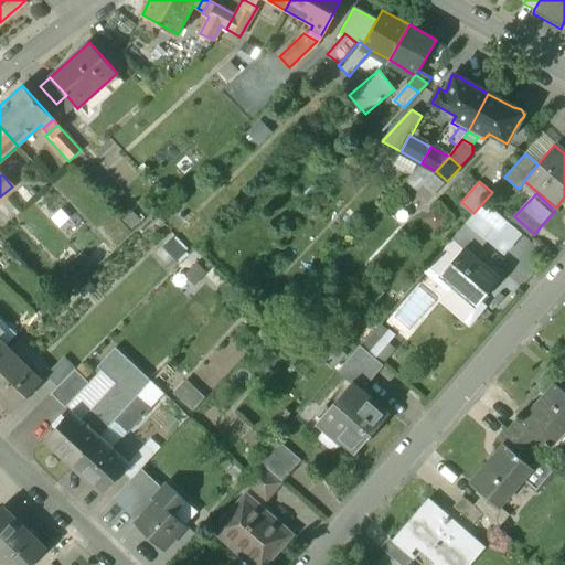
[(470,221),(508,254),(524,235),(487,202),(470,221)]
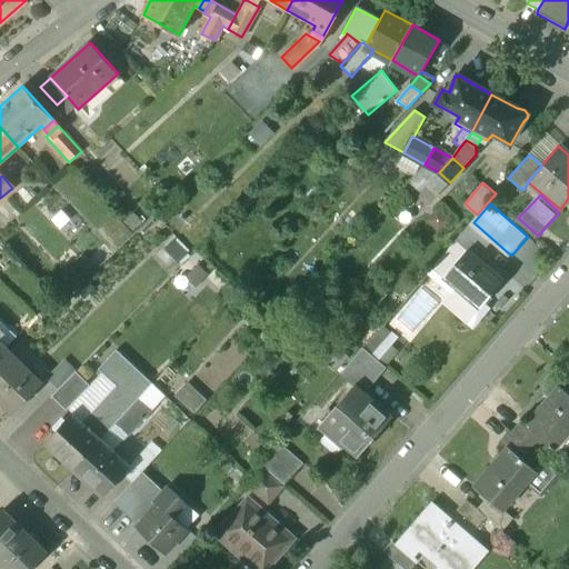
[(491,241),(470,222),(456,239),(467,249),(468,248),(478,256),(491,241)]
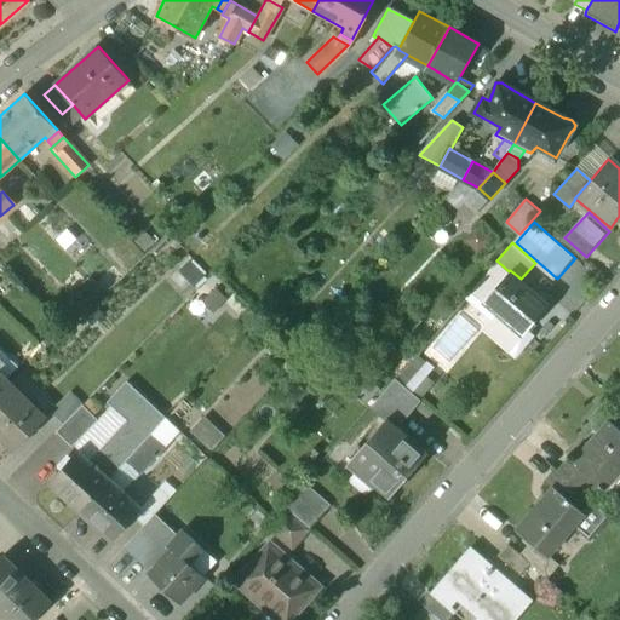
[(509,271),(482,302),(522,336),(549,304),(521,279),(510,270),(509,271)]
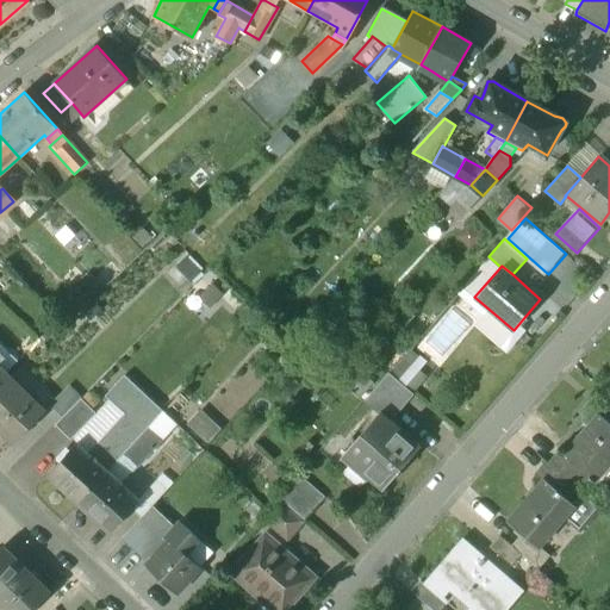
[(392,365),(415,391),(429,378),(421,368),(428,362),(414,347),(392,365)]
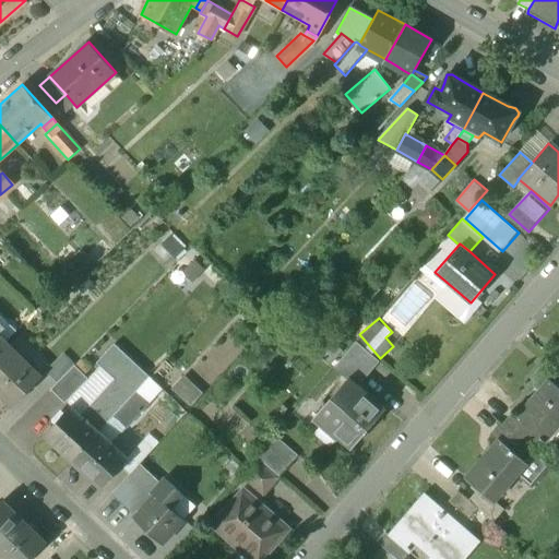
[(40,376),(6,342),(0,346),(0,392),(12,405),(40,376)]
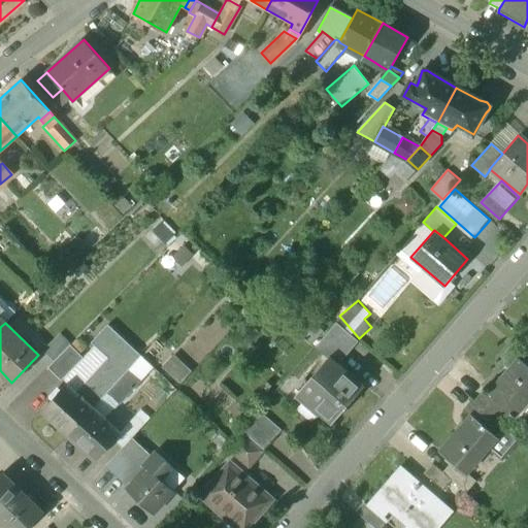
[(336,323),(316,347),(328,358),(334,363),(355,338),(336,323)]
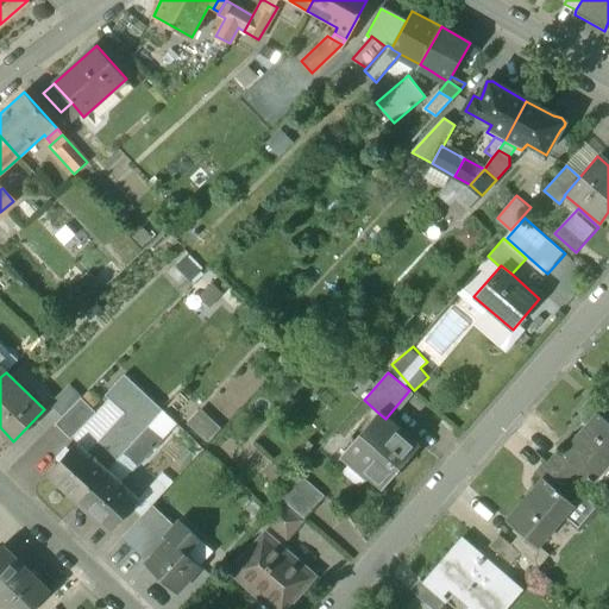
[(163,410),(124,374),(104,395),(123,413),(102,435),(88,452),(107,470),(124,453),(148,427),(163,410)]
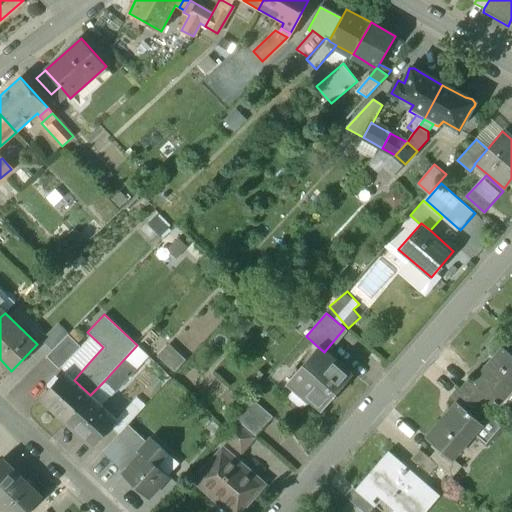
[(57,323),(42,339),(52,349),(67,334),(67,333),(57,323)]
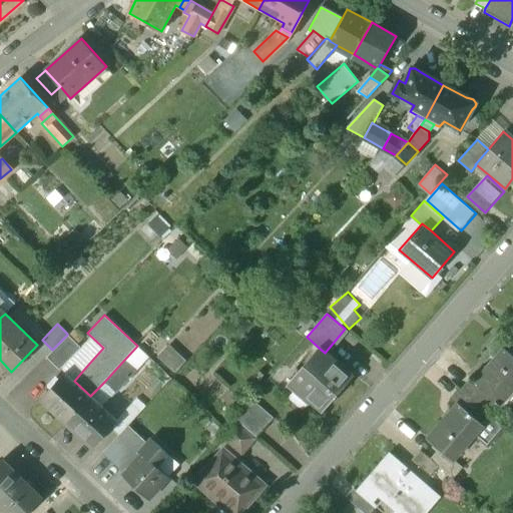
[(52,350),(45,357),(57,370),(80,348),(67,335),(52,350)]
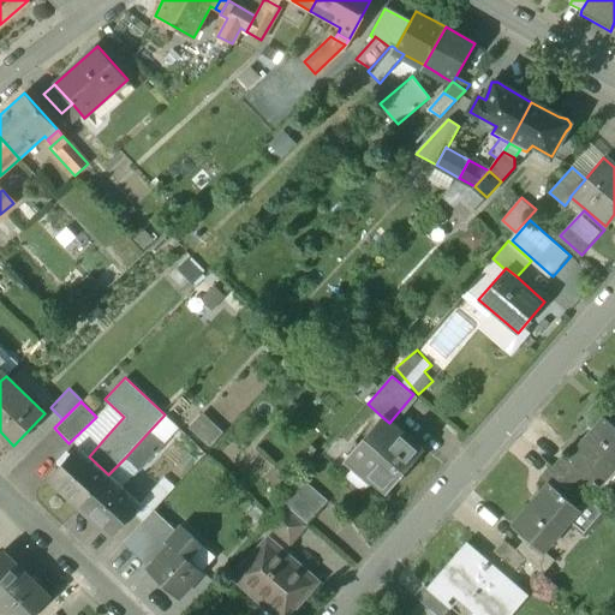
[(382,417),(347,457),(388,491),(423,452),(389,423),(382,417)]
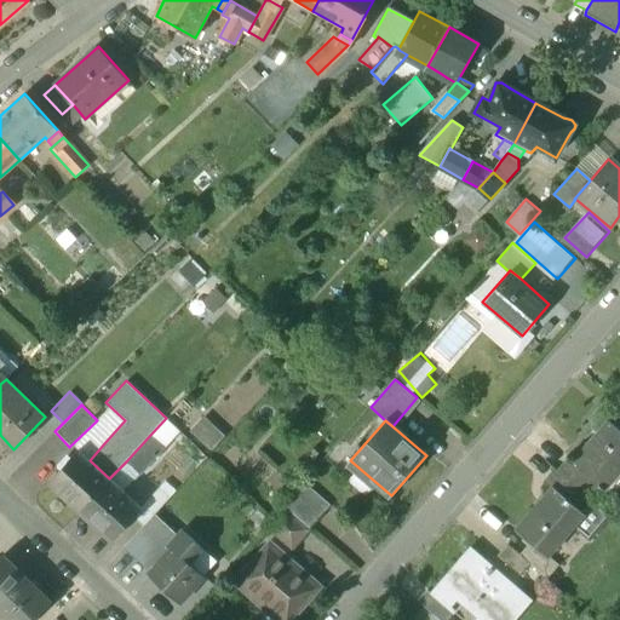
[(619,429),(610,420),(574,463),(592,478),(607,491),(619,476),(619,429)]
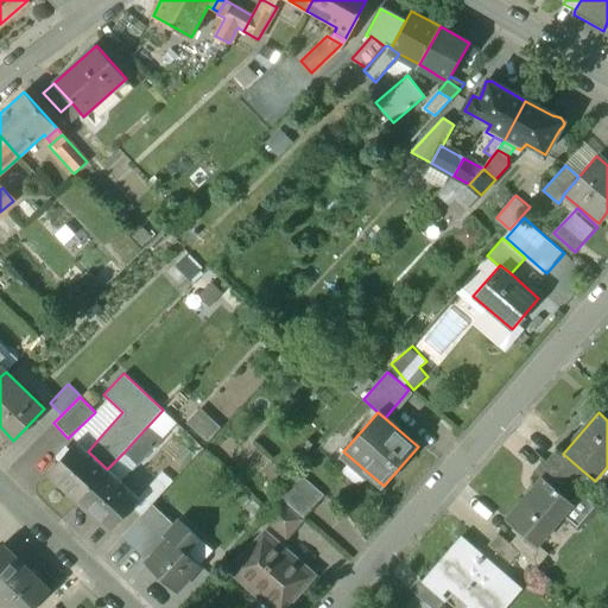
[(147,426),(124,453),(137,464),(162,439),(147,426)]
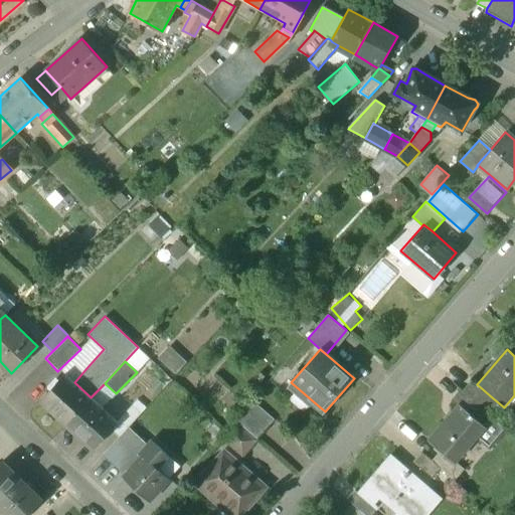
[(74,382),(64,374),(39,399),(66,424),(91,397),(74,382)]
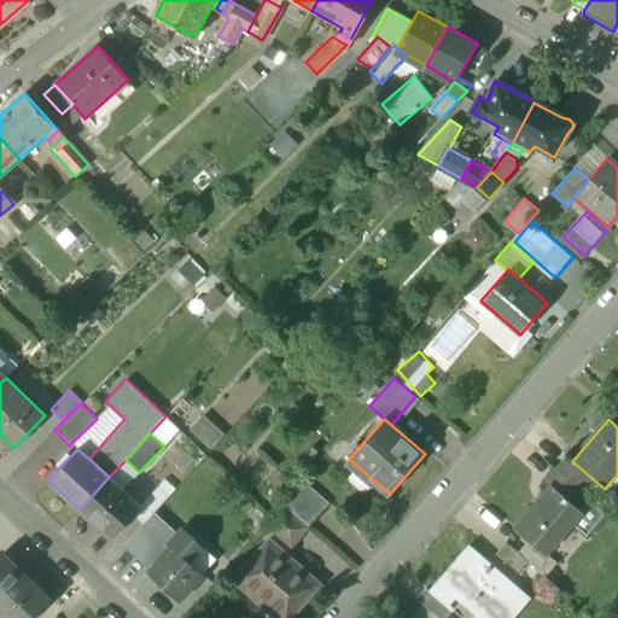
[(572,461),(566,455),(554,470),(578,490),(590,477),(572,461)]
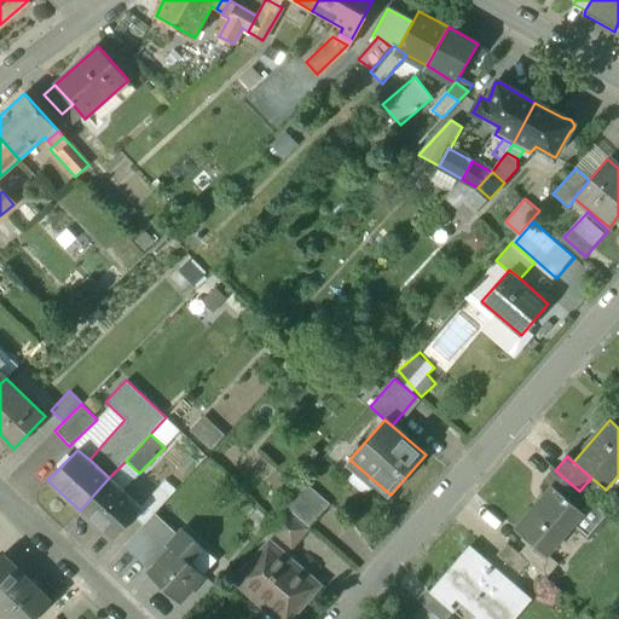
[(139,473),(126,461),(109,478),(123,491),(139,473)]
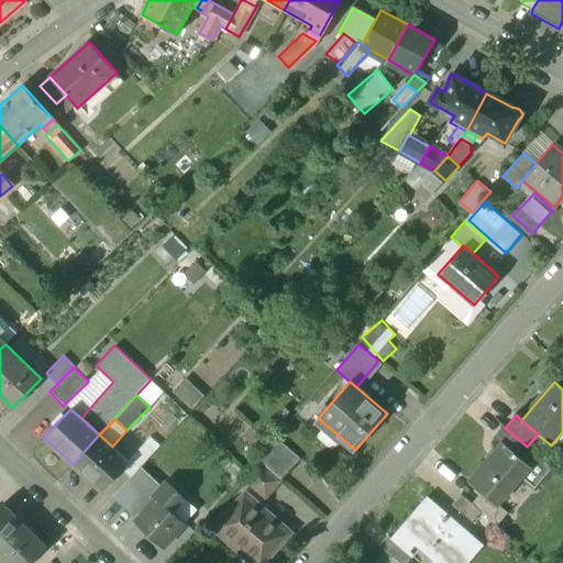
[(505,428),(504,427),(495,438),(501,443),(503,443),(530,466),(538,456),(527,446),(505,428)]
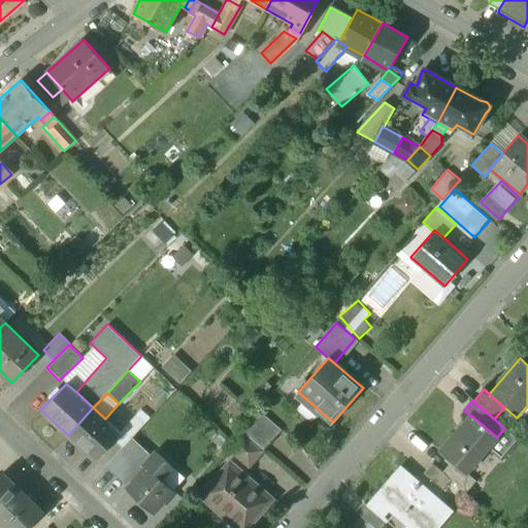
[(105,419),(93,407),(68,435),(96,461),(114,440),(121,433),(120,432),(105,419)]
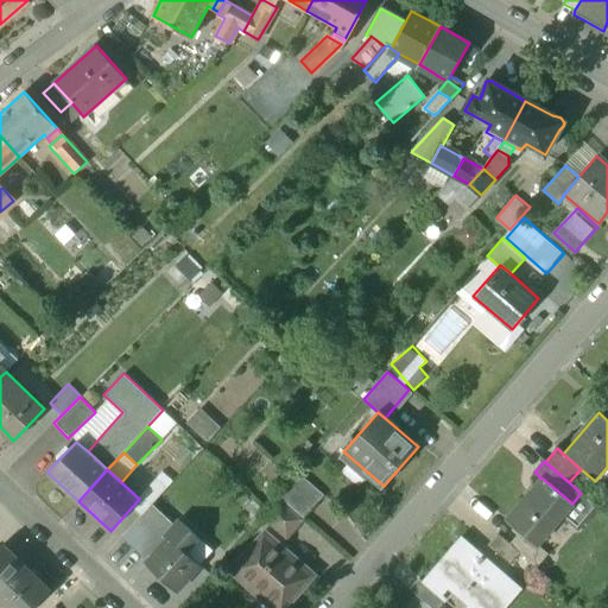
[(324,495),(299,473),(279,495),(280,498),(279,499),(302,519),(324,495)]
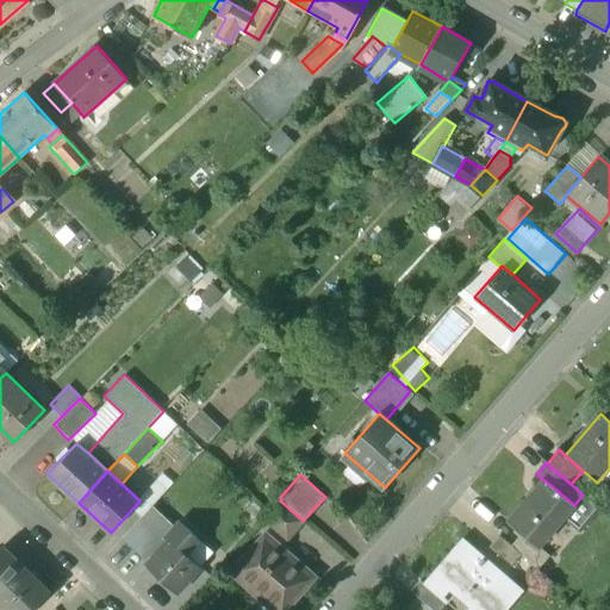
[(156,479),(138,499),(139,500),(132,509),(142,517),(167,490),(156,479)]
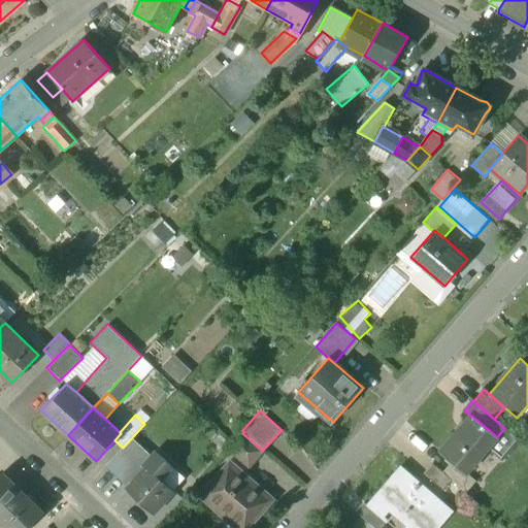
[(470,416),(440,452),(452,462),(466,474),(467,473),(467,472),(467,471),(489,447),(497,437),(471,416),(470,416)]
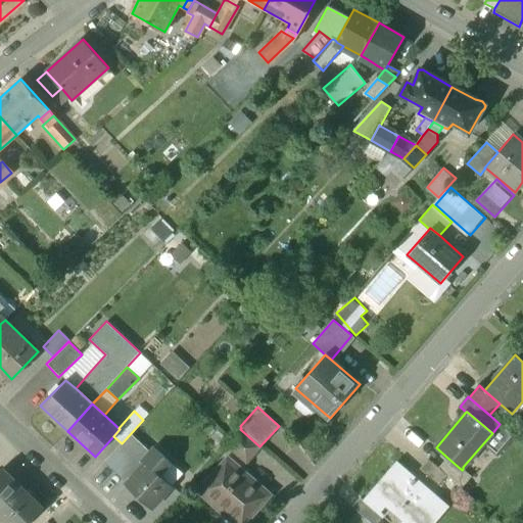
[(512,435),(500,424),(492,433),(484,442),(496,454),(512,435)]
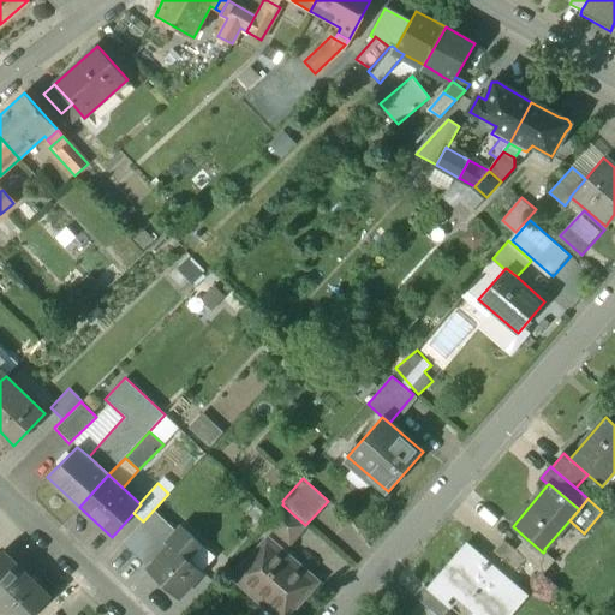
[(305,525),(282,505),(267,523),(290,543),(305,525)]
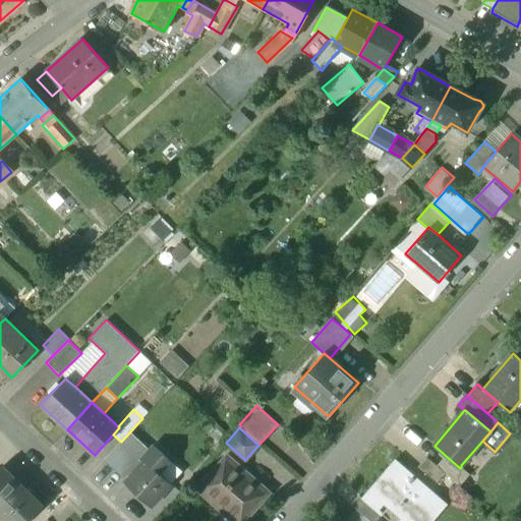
[(169,459),(154,446),(142,459),(145,461),(146,460),(158,471),(169,459)]
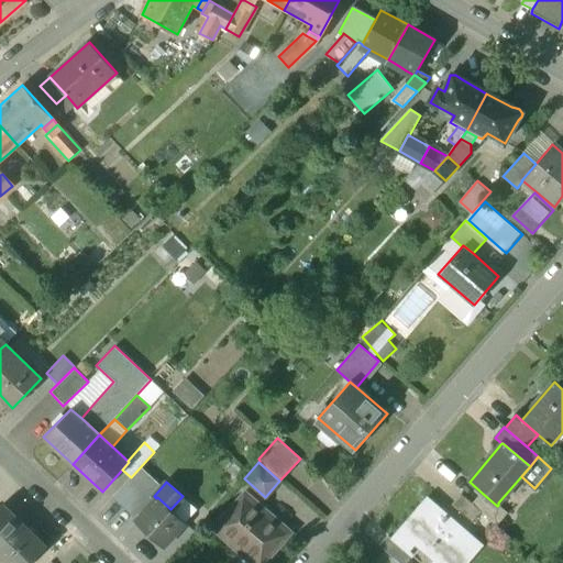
[(497,506),(482,493),(472,504),(482,512),(497,526),(508,512),(498,505),(497,506)]
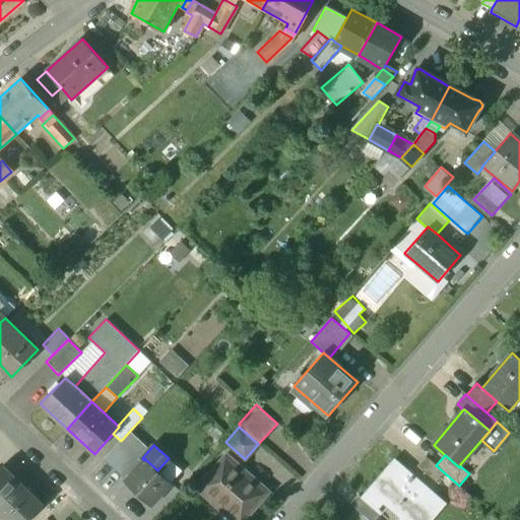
[(436,465),(426,456),(416,466),(436,483),(445,473),(436,465)]
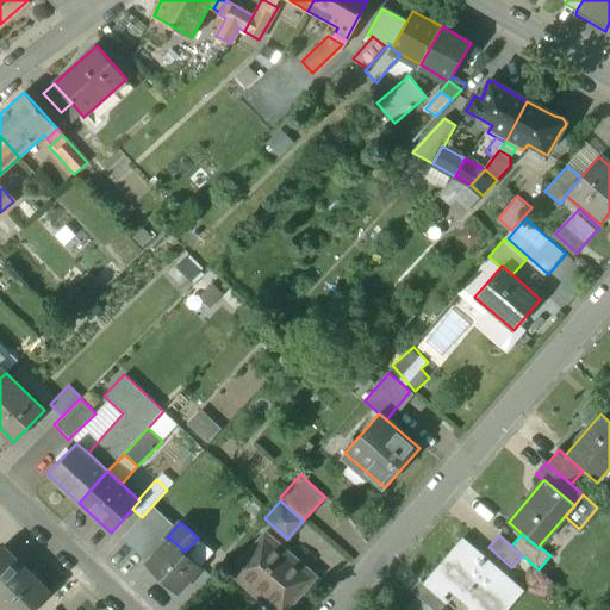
[(266,536),(235,572),(278,609),(284,609),(312,577),(266,536)]
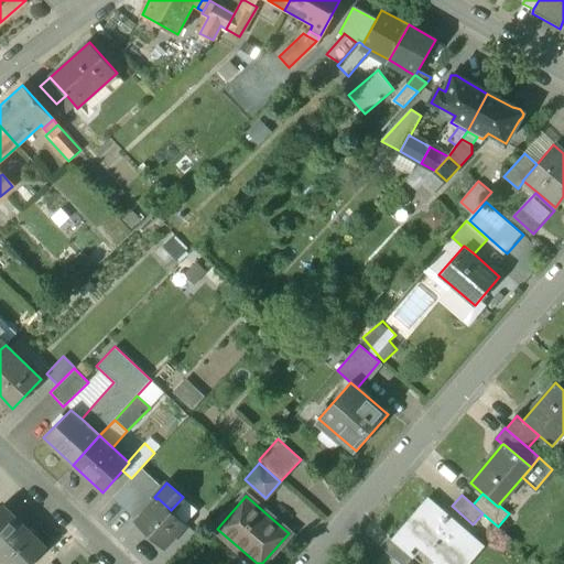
[(171,510),(158,498),(156,499),(134,523),(164,549),(186,523),(171,510)]
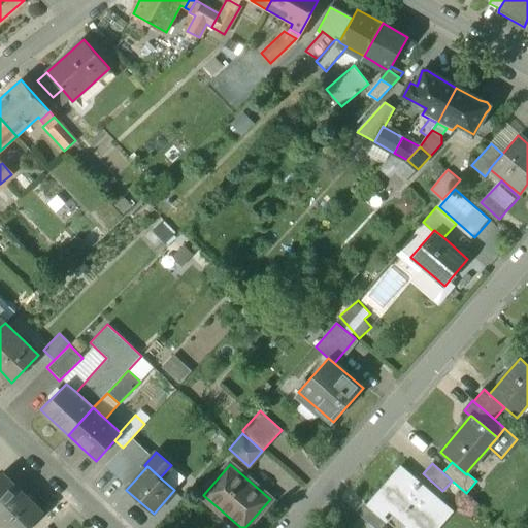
[(402,468),(369,506),(382,518),(389,508),(410,527),(433,527),(450,509),(402,468)]
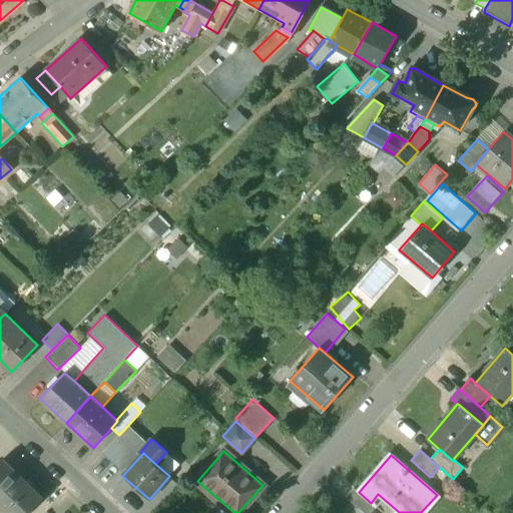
[(0,503),(23,479),(3,459),(0,462),(0,503)]
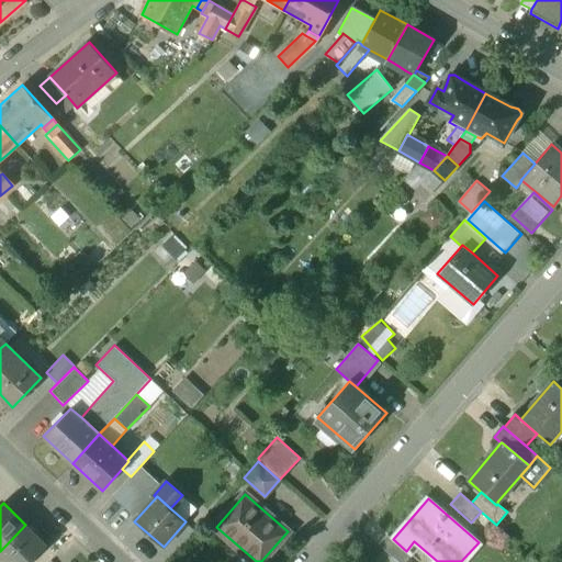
[(25,525),(0,551),(0,557),(4,561),(32,561),(47,547),(25,525)]
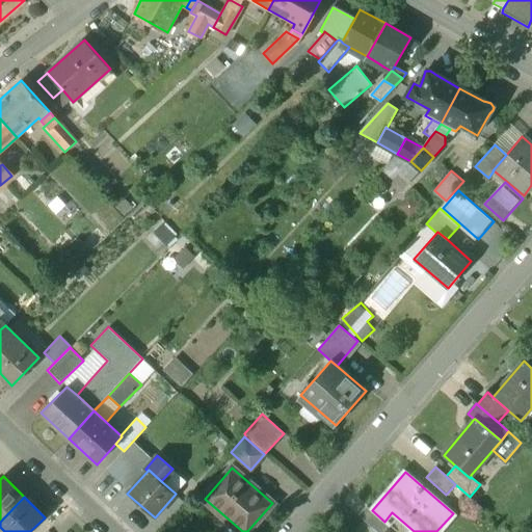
[(372,510),(367,506),(358,515),(376,531),(382,531),(389,525),(384,522),(372,510)]
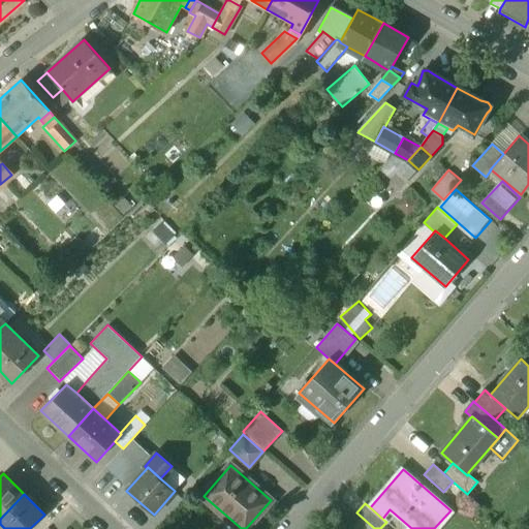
[(374,528),(362,518),(351,528),(374,528)]
